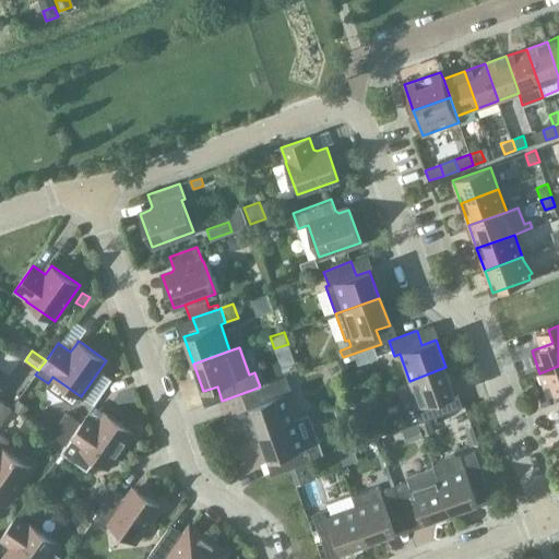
[(368,361),(364,351),(354,354),(357,365),(368,361)]
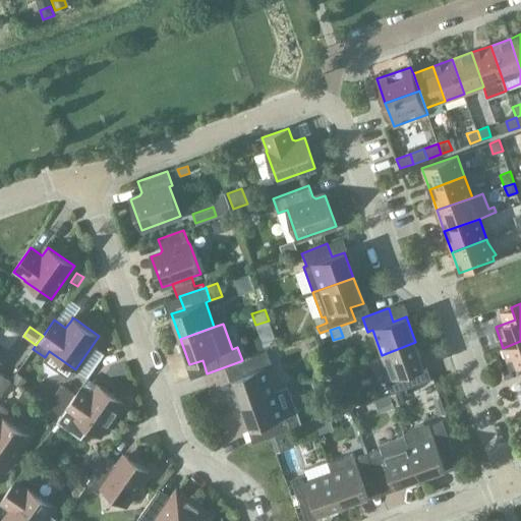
[(275,335),(263,339),(267,350),(279,346),(275,335)]
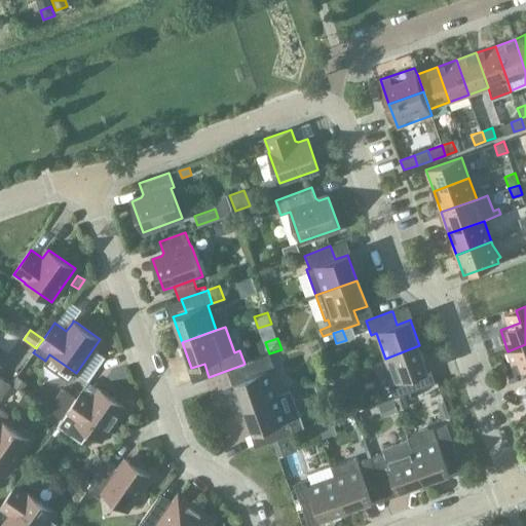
[(525,344),(508,351),(515,372),(525,368),(525,344)]
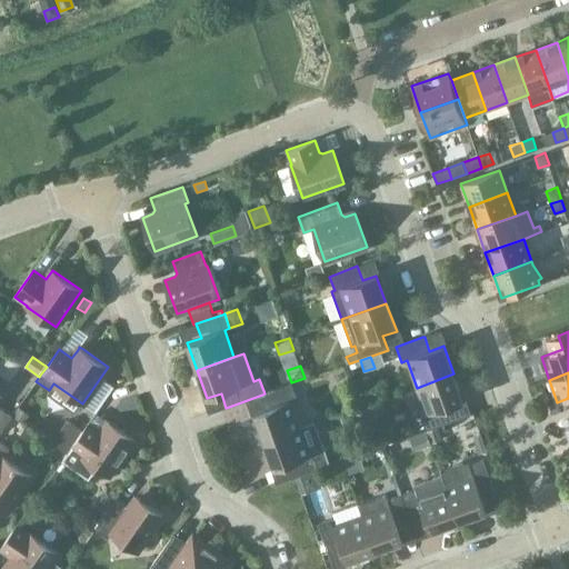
[(453,373),(417,388),(426,415),(421,416),(426,430),(437,427),(453,420),(462,418),(458,403),(462,401),(453,373)]
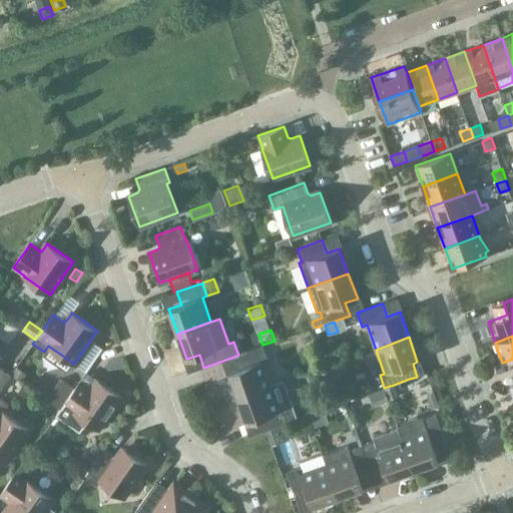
[(238,398),(272,386),(263,361),(268,360),(263,347),(238,355),(236,356),(241,368),(229,373),(238,398)]
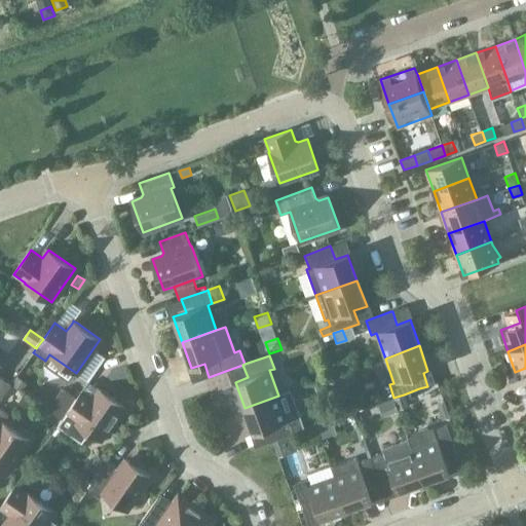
[(17,376),(13,383),(23,389),(28,382),(17,376)]
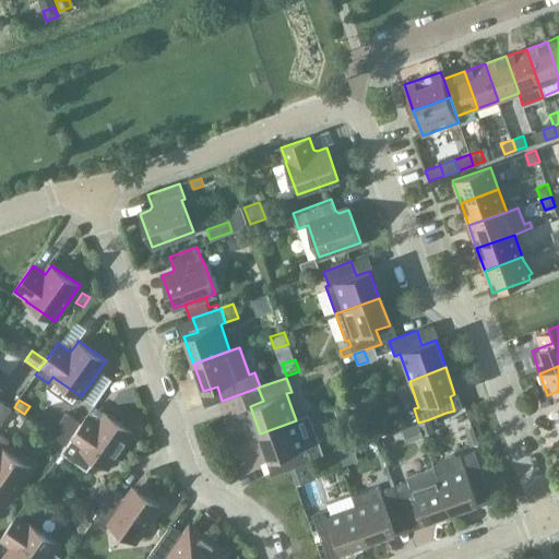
[(0,401),(0,425),(11,409),(0,401)]
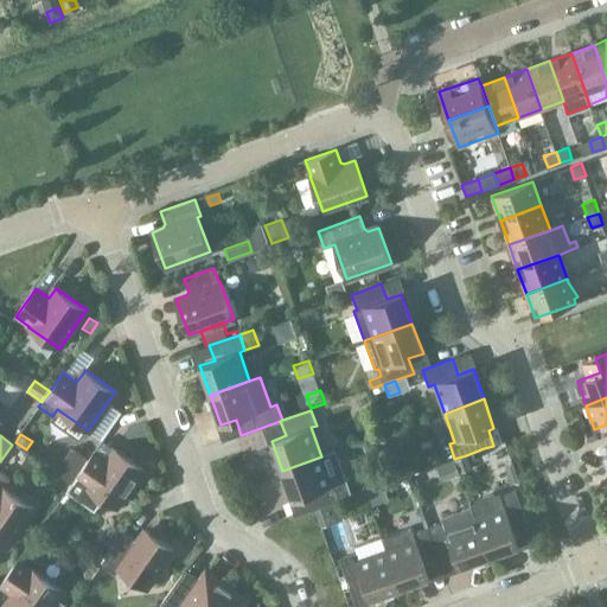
[(71,449),(56,472),(72,484),(76,478),(88,460),(71,449)]
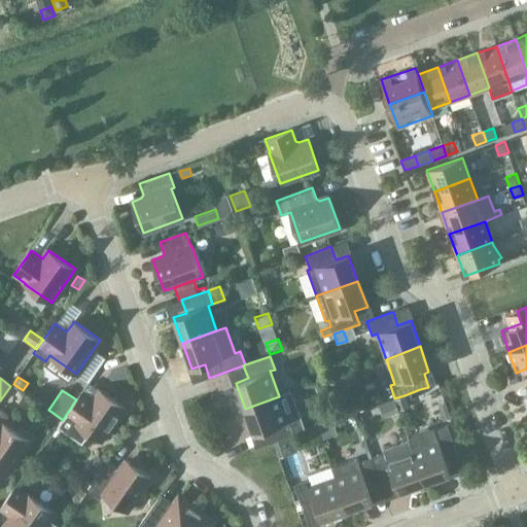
[(76,399),(66,415),(63,420),(58,427),(82,444),(90,433),(101,441),(125,407),(100,390),(94,400),(81,392),(76,399)]
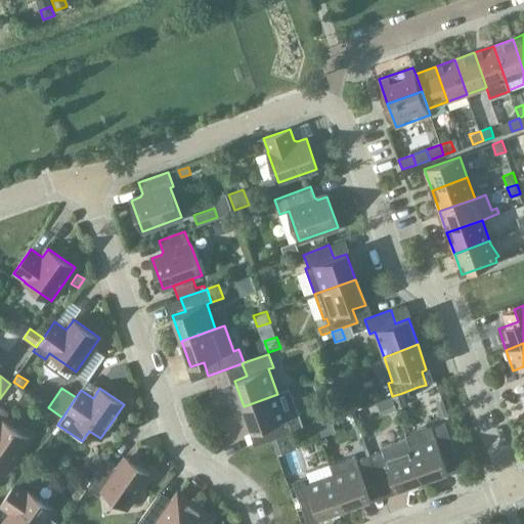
[(277,394),(244,406),(253,432),(265,427),(270,440),(275,438),(290,433),(304,428),(290,390),(277,394)]
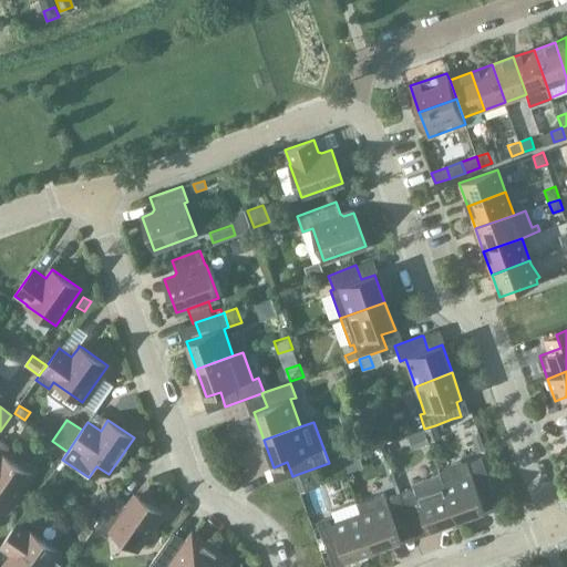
[(28,425),(21,434),(34,443),(40,434),(28,425)]
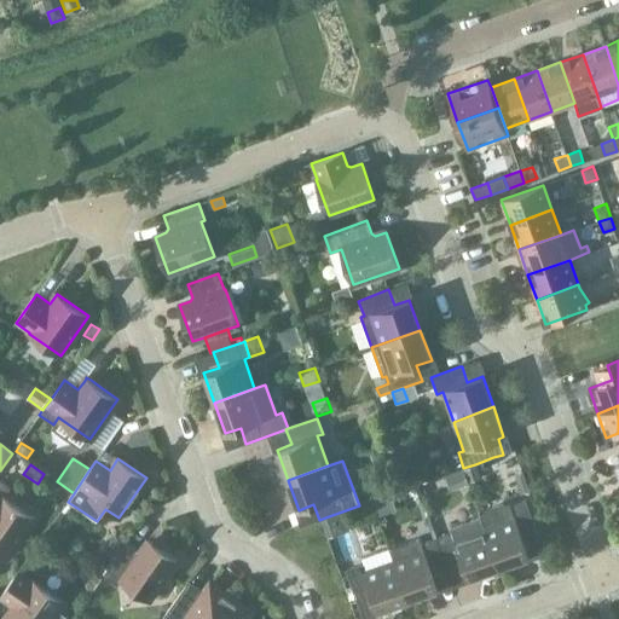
[(475,464),(463,468),(467,479),(479,474),(475,464)]
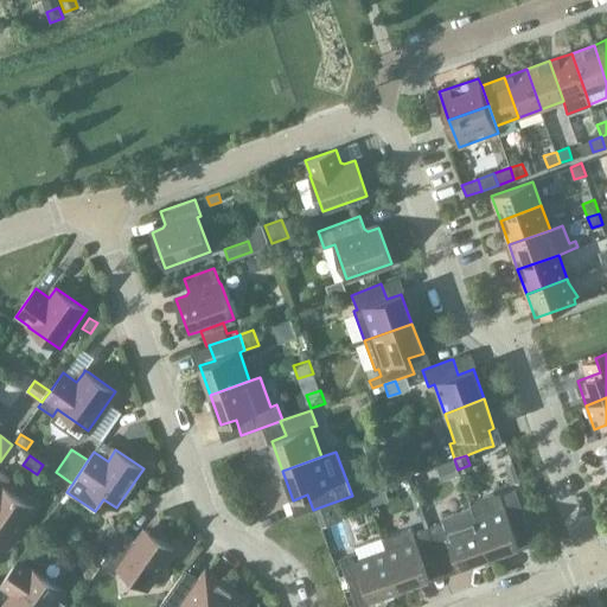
[(0,541),(7,547),(34,508),(5,487),(11,478),(0,471),(0,541)]
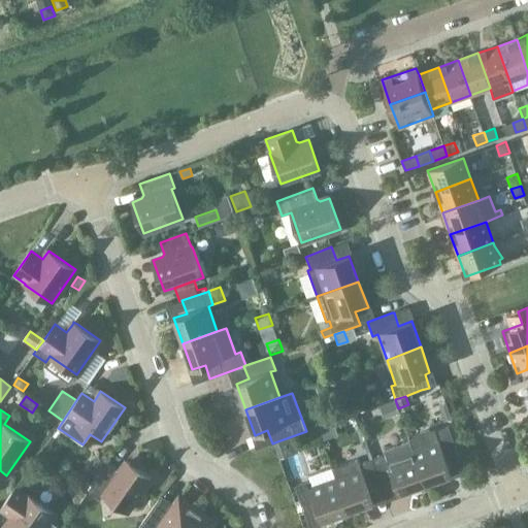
[(413,450),(425,484),(451,475),(447,462),(460,458),(449,426),(430,432),(426,430),(413,434),(410,438),(409,438),(413,450)]
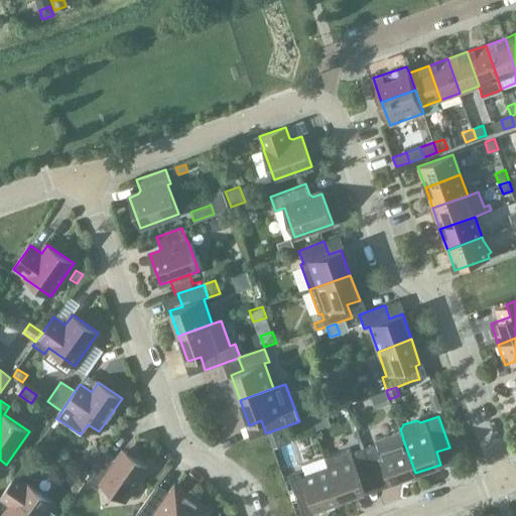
[(285,426),(271,431),(274,440),(288,435),(285,426)]
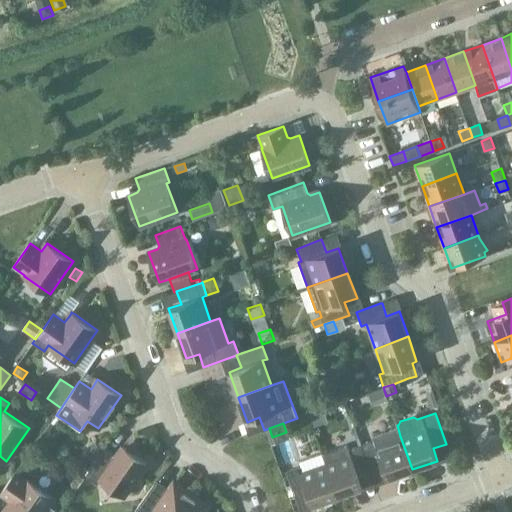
[(387,478),(412,469),(400,436),(376,445),(374,440),(361,445),(370,470),(383,466),(387,478)]
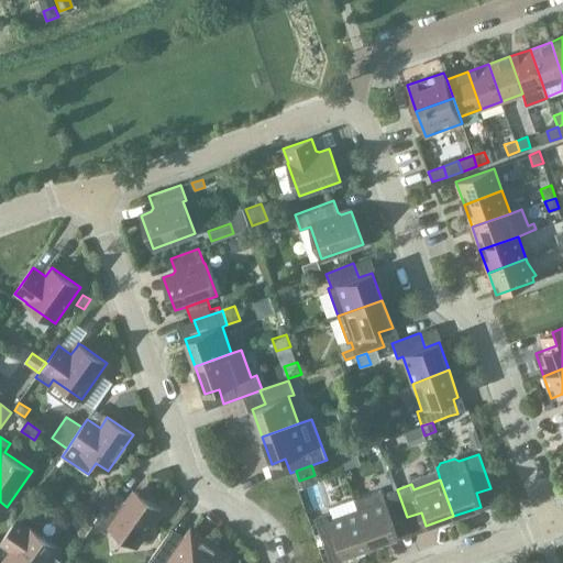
[(394,522),(407,517),(397,489),(383,495),(381,489),(354,498),(357,509),(371,545),(398,536),(394,522)]
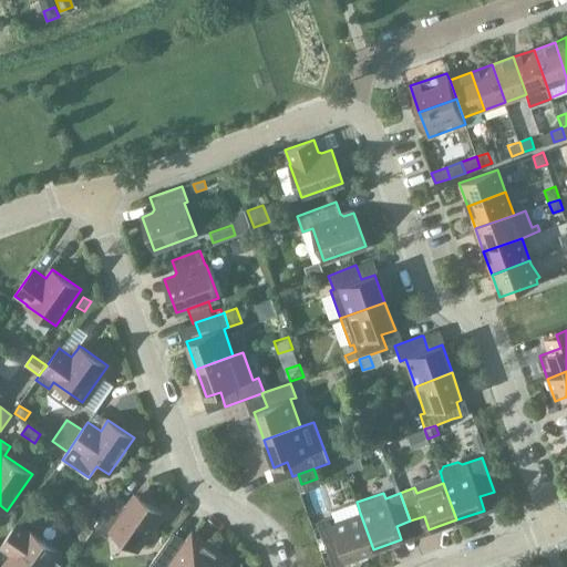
[(129,506),(116,497),(95,527),(109,536),(111,532),(136,549),(162,514),(148,504),(145,507),(134,500),(129,506)]
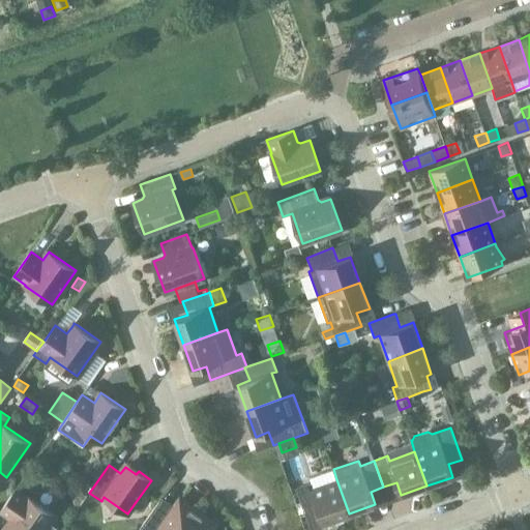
[(88,473),(79,487),(88,493),(97,479),(88,473)]
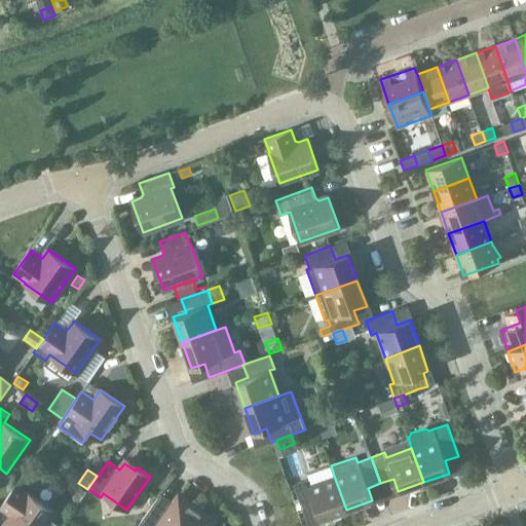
[(321,519),(346,510),(334,476),(308,485),(307,480),(294,485),(303,511),(315,506),(321,519)]
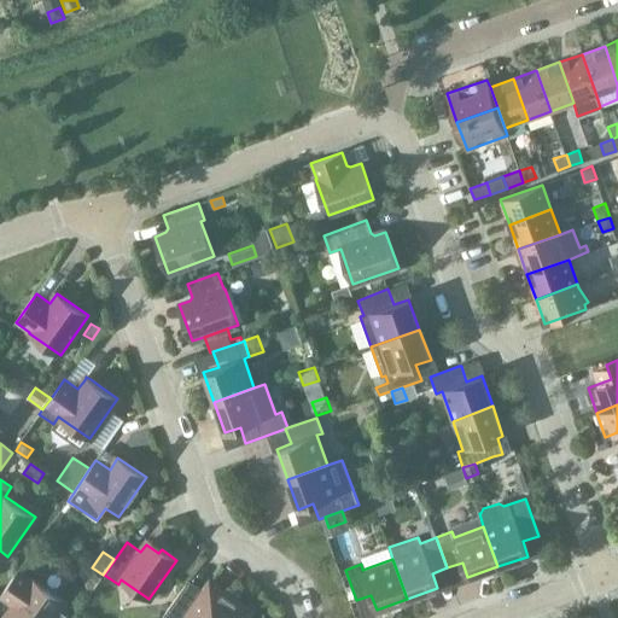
[(5,617),(65,617),(66,617),(58,610),(64,601),(33,578),(33,579),(18,570),(0,595),(0,596),(11,605),(12,608),(5,617)]
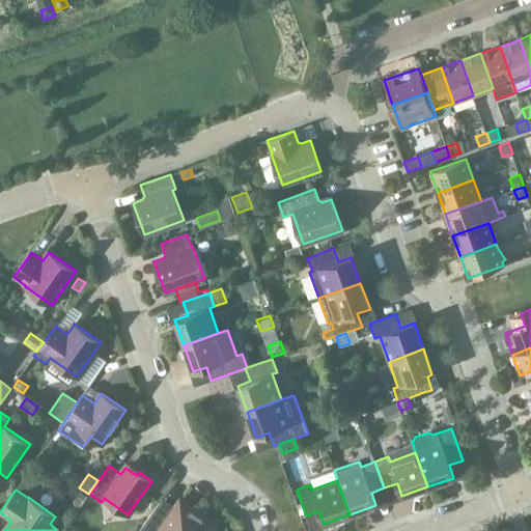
[(159,503),(138,530),(210,530),(214,525),(202,516),(206,511),(196,503),(192,509),(180,501),(172,512),(159,503)]
